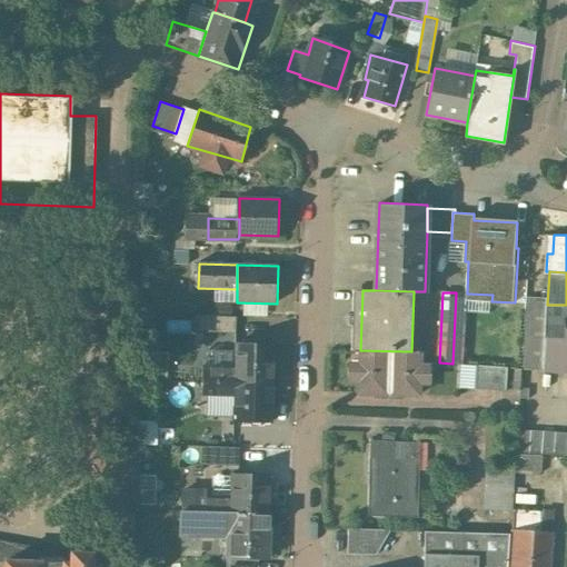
[(566,305),(547,305),(544,367),(566,368),(566,305)]
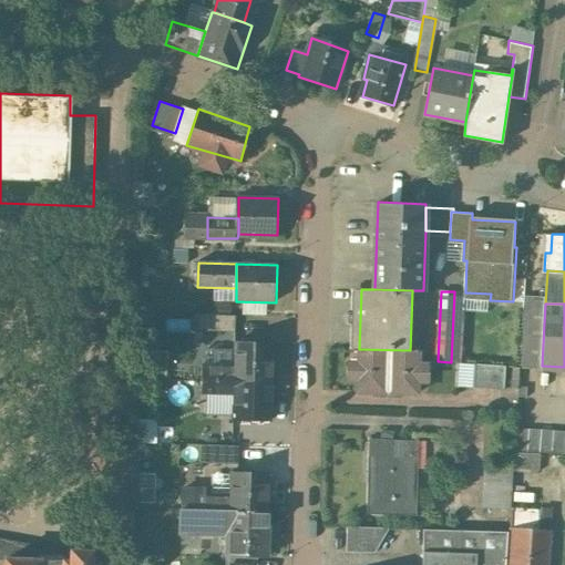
[(238,316),(198,315),(197,331),(238,331),(238,316)]
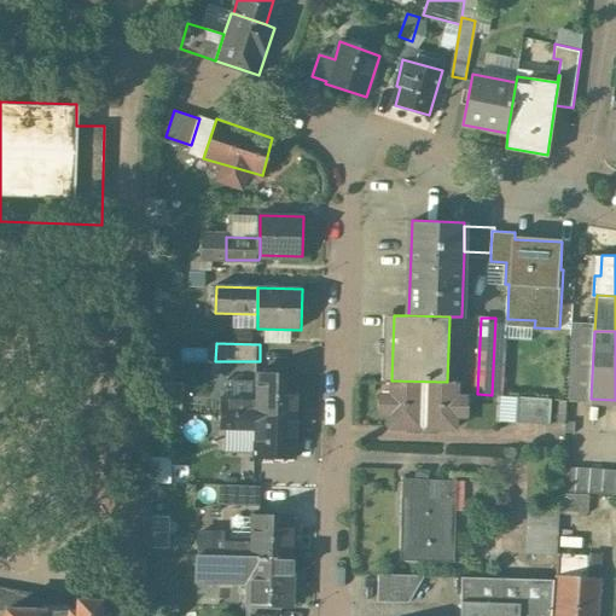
[(504,370),(493,370),(492,395),(503,395),(504,370)]
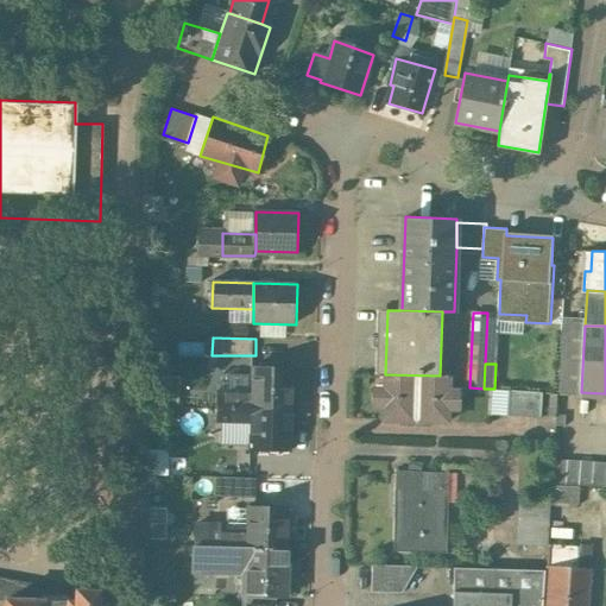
[(295,366),(256,365),(254,391),(254,406),(294,408),(295,366)]
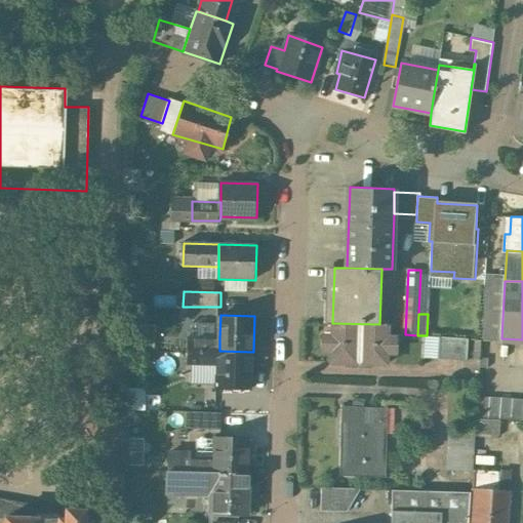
[(379,324),(332,323),(332,335),(328,335),(324,338),(323,346),(327,351),(332,351),(331,362),(352,363),(352,365),(366,365),(366,363),(387,364),(387,352),(392,352),(396,348),(396,340),(393,336),(388,336),(388,324),(379,324)]
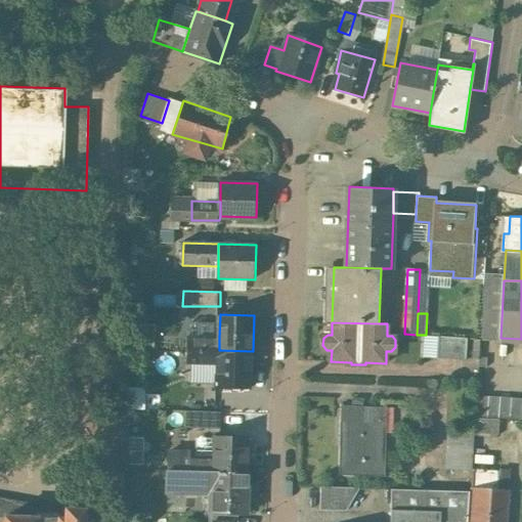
[(219,337),(188,336),(188,349),(219,350),(219,337)]
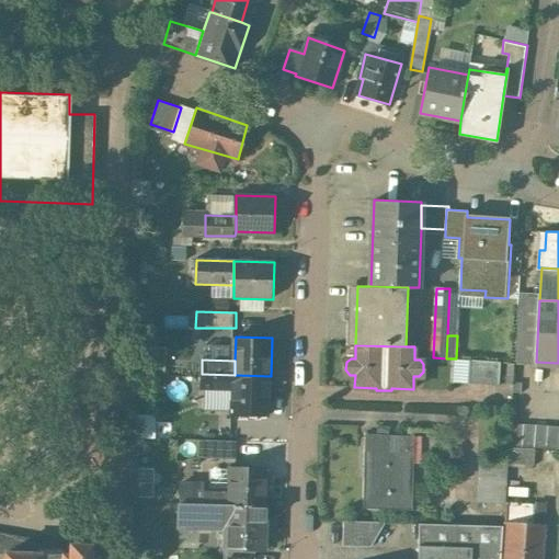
[(501,362),(470,360),(469,384),(500,385),(501,362)]
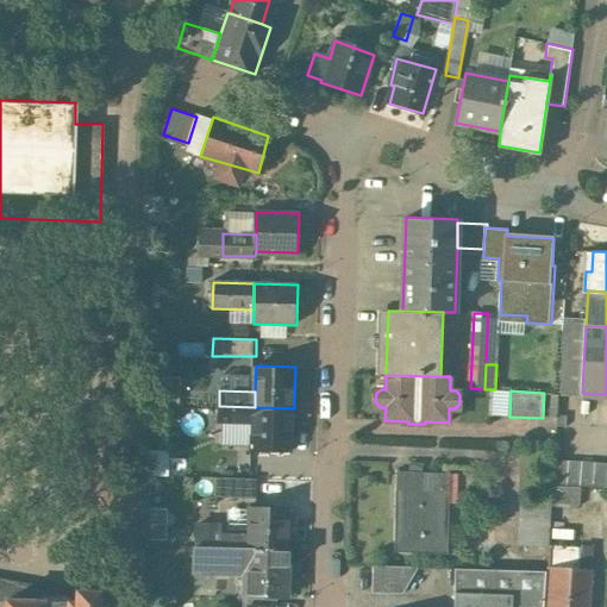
[(255,407),(219,406),(218,420),(254,421),(255,407)]
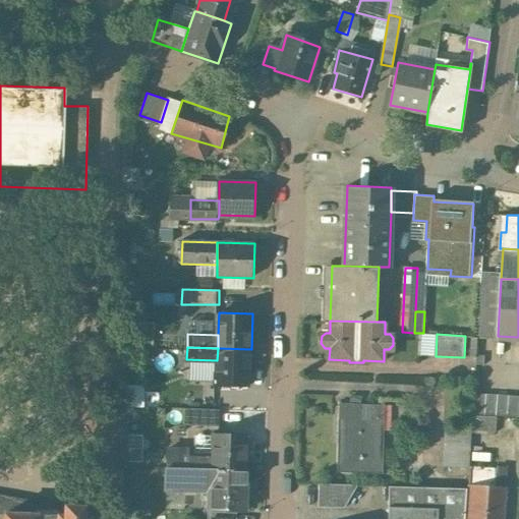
[(251,349),(218,348),(217,360),(217,384),(250,385),(251,349)]
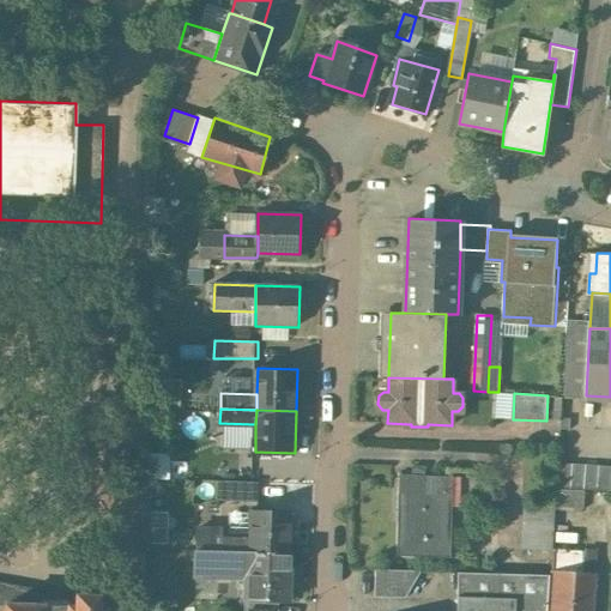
[(610,464),(562,463),(561,485),(610,488),(610,464)]
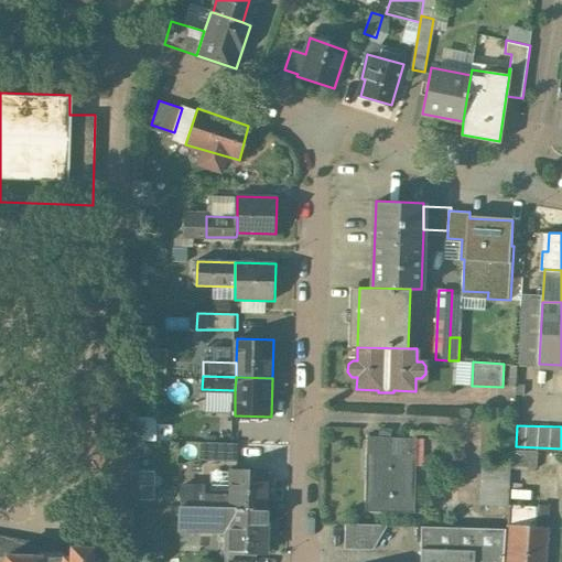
[(418,439),(370,438),(367,509),(414,511),(418,439)]
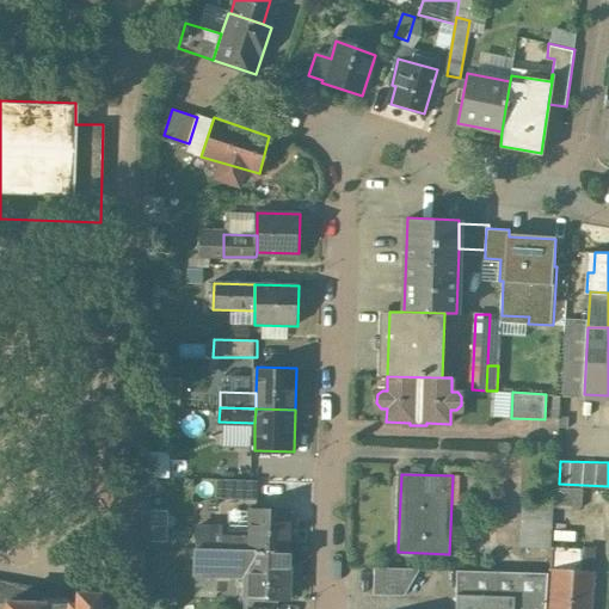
[(222,496),(254,497),(256,478),(222,478),(222,496)]
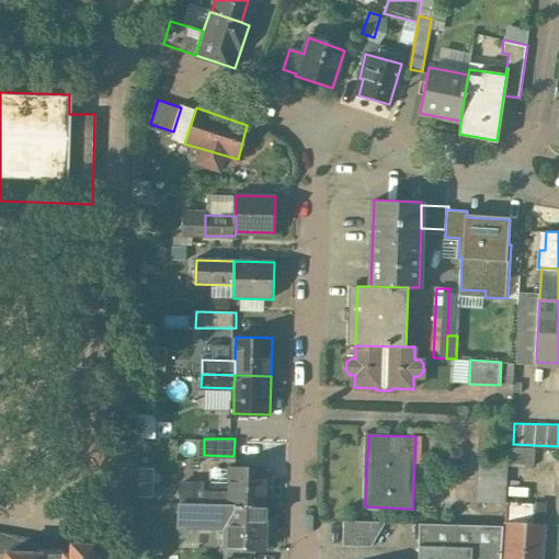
[(509,463),(481,460),(478,501),(505,502),(509,463)]
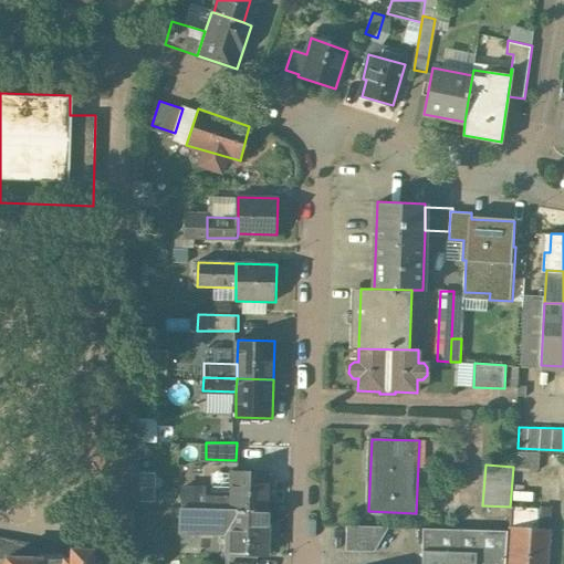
[(271,470),(232,469),(232,493),(232,509),(270,509),(271,470)]
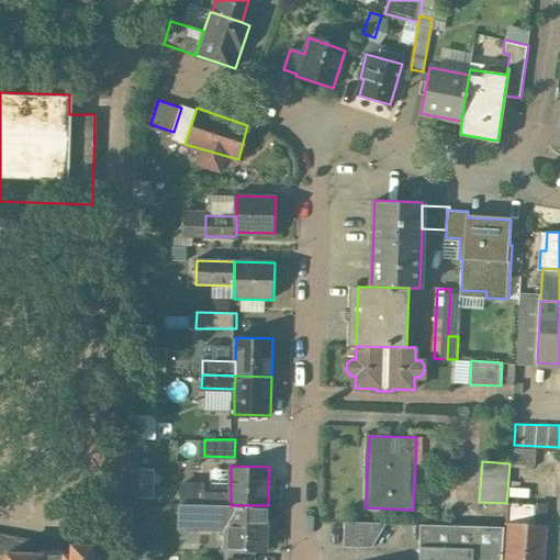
[(524,474),(511,473),(508,502),(522,503),(524,474)]
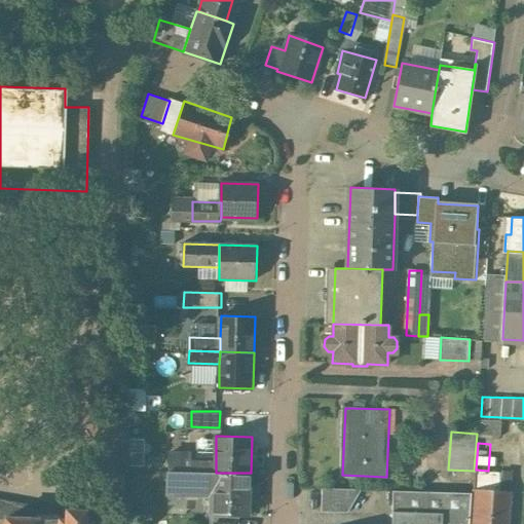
[(192,453),(170,452),(170,472),(207,473),(216,473),(216,458),(192,458),(192,453)]
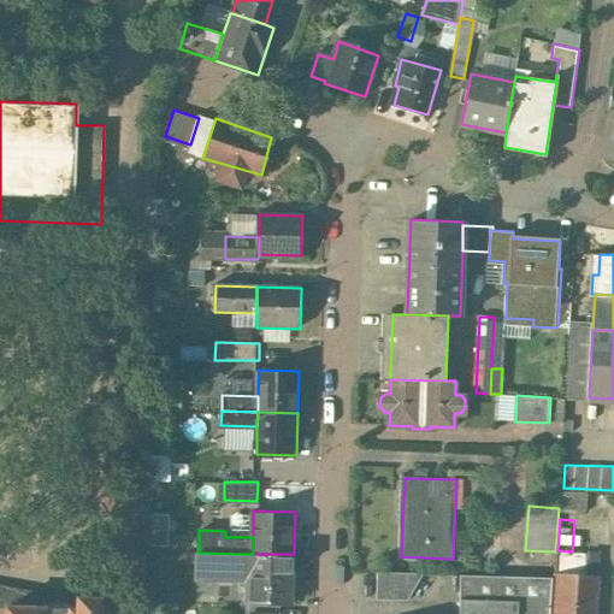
[(572,551),(558,550),(556,571),(588,573),(589,553),(572,551)]
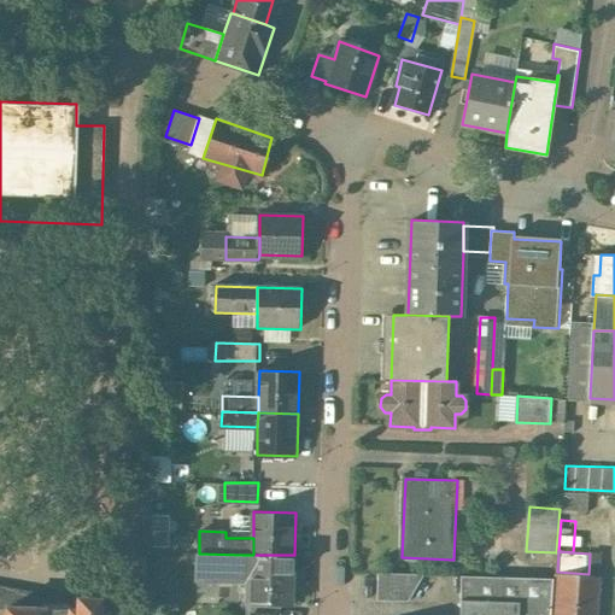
[(242,555),(199,554),(198,577),(249,577),(249,570),(242,569),(242,555)]
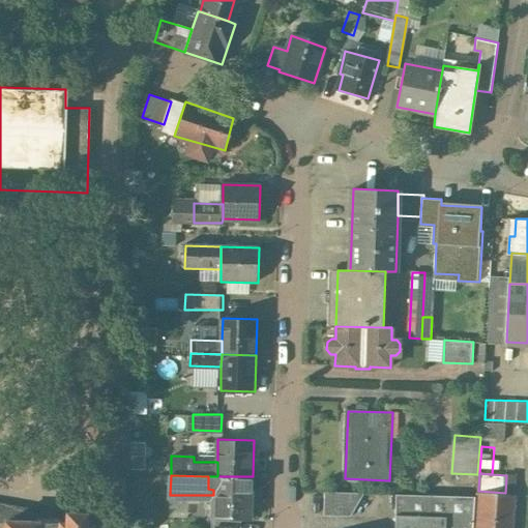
[(217,476),(208,476),(208,489),(213,490),(213,495),(212,517),(251,518),(253,476),(217,476)]
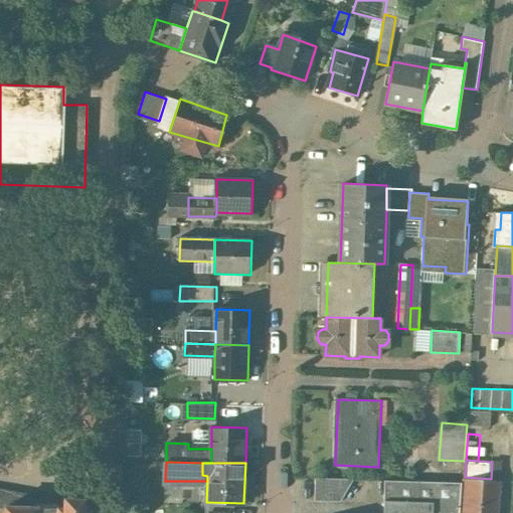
[(491,479),(465,477),(462,512),(498,512),(501,480),(491,479)]
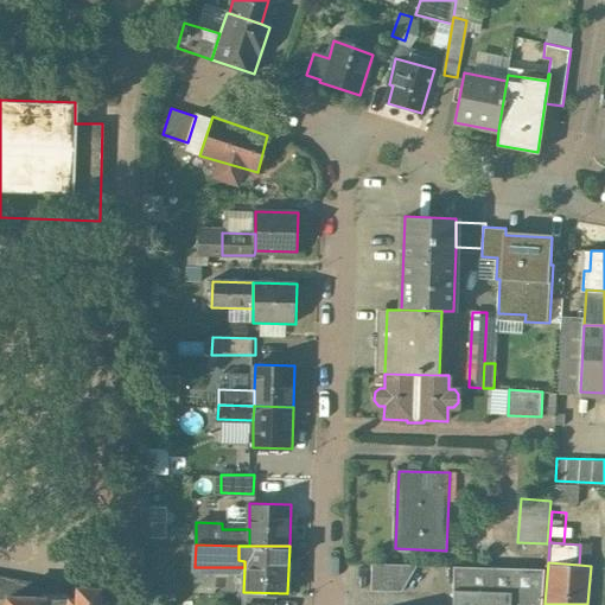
[(418,565),(373,564),(371,590),(402,591),(418,565)]
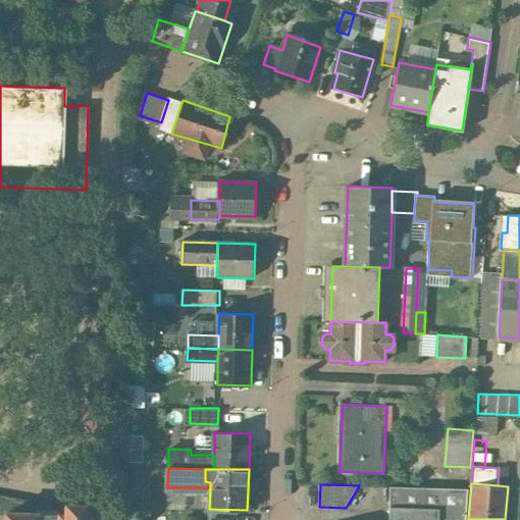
[(466,519),(468,488),(390,486),(390,507),(439,509),(439,519),(438,519),(466,519)]
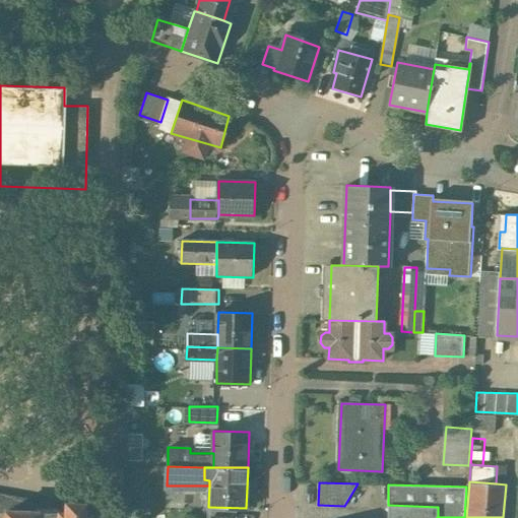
[(60,513),(39,512),(39,511),(6,509),(5,517),(90,517),(91,513),(85,513),(86,502),(66,501),(65,512),(60,512),(60,513)]
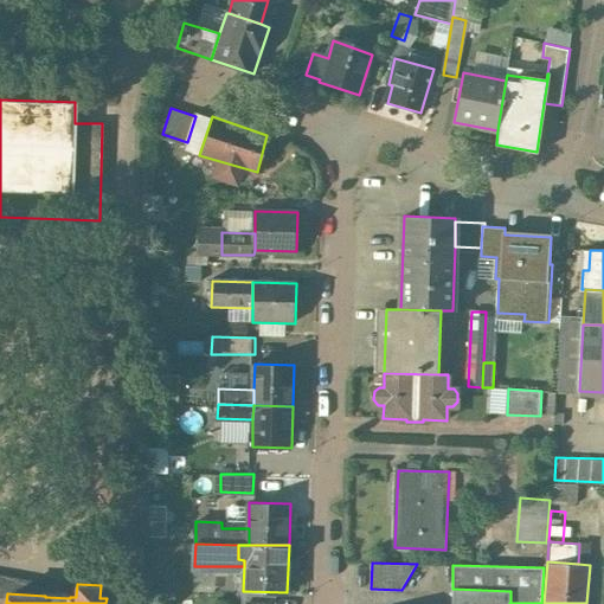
[(509,603),(511,603),(511,591),(453,589),(451,603),(509,603)]
